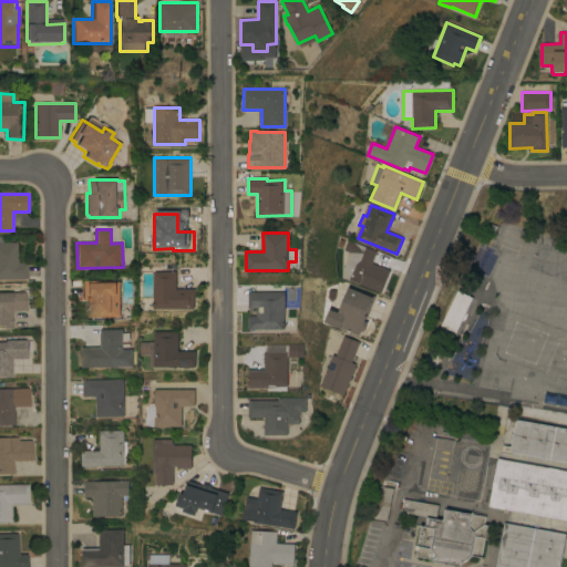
[(19,263),(28,263),(28,279),(0,279),(0,237),(3,237),(4,241),(18,241),(19,263)]
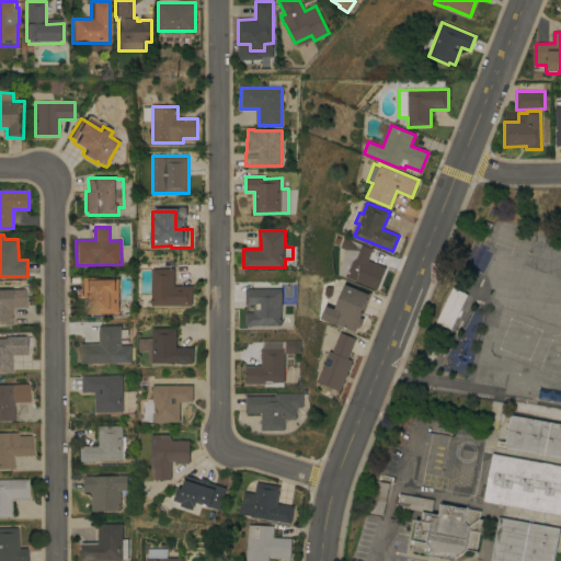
[(373,249),(368,260),(387,267),(378,289),(341,275),(343,270),(340,267),(346,250),(340,248),(344,237),(373,249)]
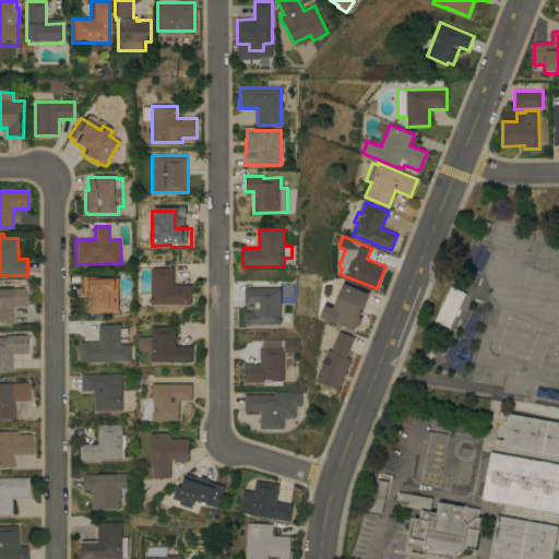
[(152,293),(152,268),(174,268),(175,285),(192,285),(192,305),(152,305),(152,304),(152,293)]
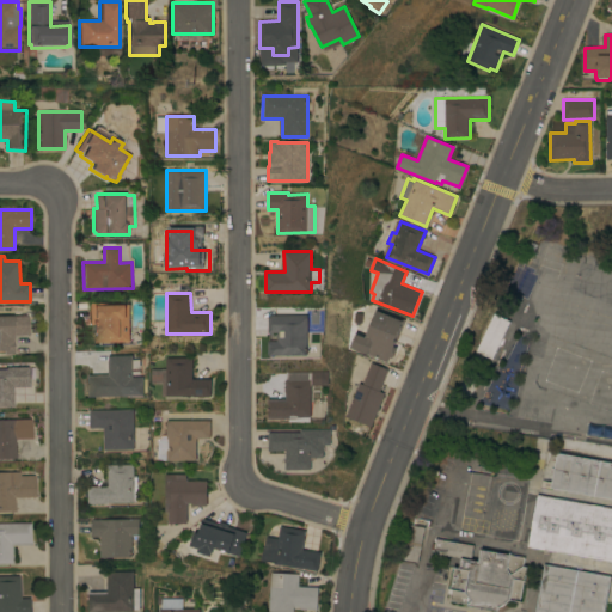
[(130,342),(127,342),(127,343),(109,343),(109,342),(95,342),(95,336),(93,336),(93,324),(90,324),(90,303),(111,303),(111,304),(129,304),(130,342)]
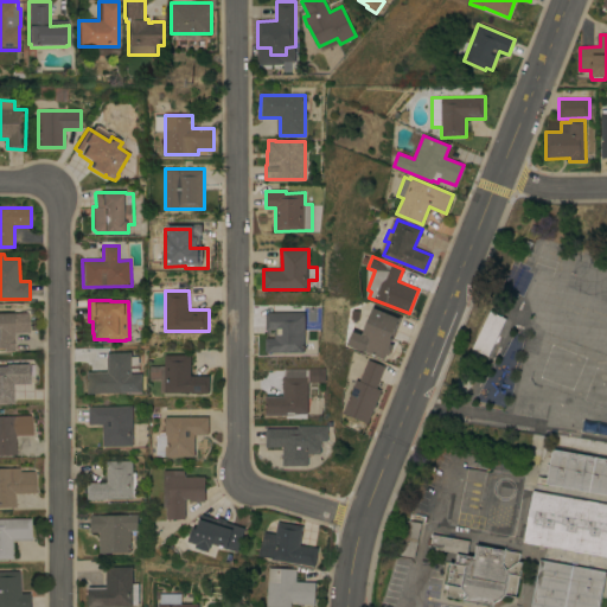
[(395,315),(395,314),(402,317),(391,344),(394,345),(390,355),(387,353),(384,359),(375,356),(372,355),(365,351),(364,352),(346,345),(352,331),(362,334),(372,307),(395,315)]
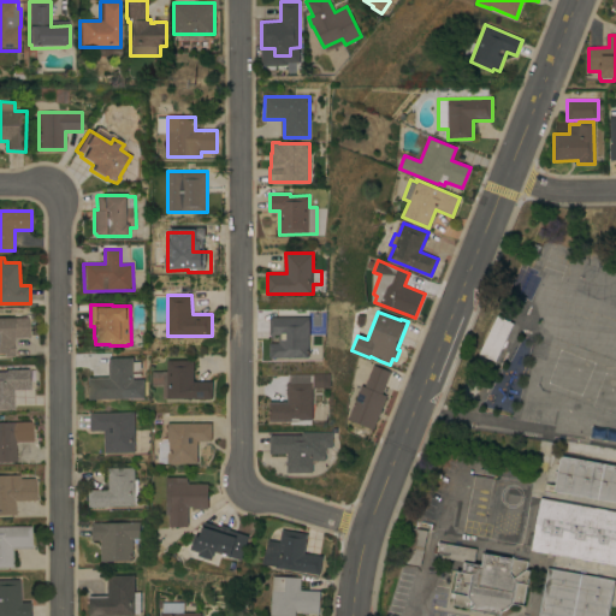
[(493,361),(510,323),(493,315),(477,354),(493,361)]
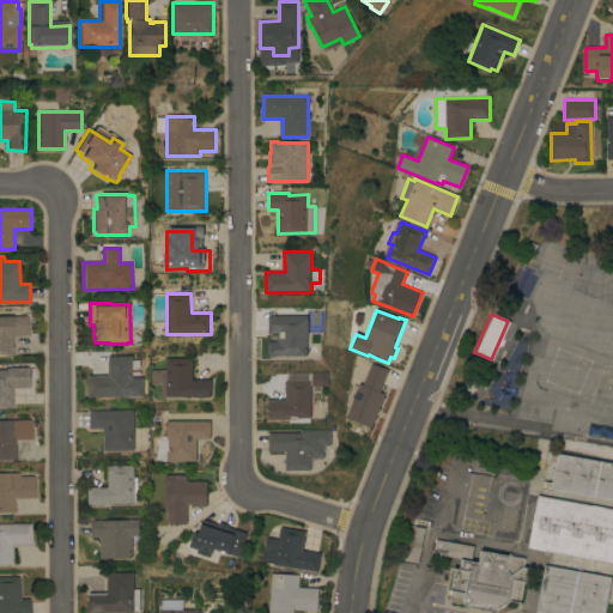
[(309,315),(309,317),(314,317),(315,349),(309,349),(309,356),(268,356),(268,341),(278,341),(278,333),(268,333),(268,315),(309,315)]
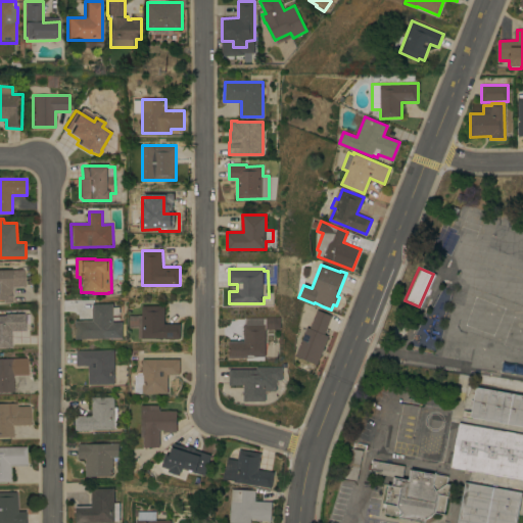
[(26,286),(12,286),(12,302),(3,302),(3,301),(0,301),(0,270),(26,270),(26,286)]
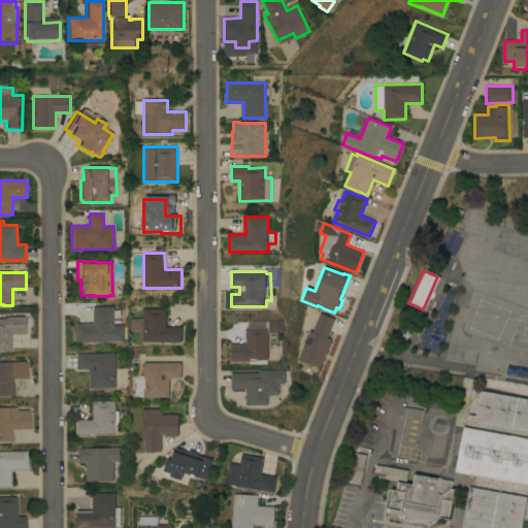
[(77,342),(76,324),(94,323),(93,307),(114,306),(114,310),(121,309),(121,325),(124,325),(124,328),(127,328),(127,338),(124,338),(124,341),(77,342)]
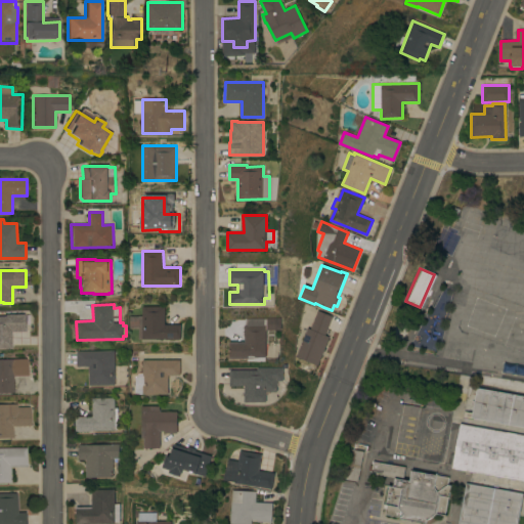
[(165,306),(165,324),(181,324),(181,339),(179,339),(179,340),(166,340),(166,339),(142,339),(142,306),(165,306)]
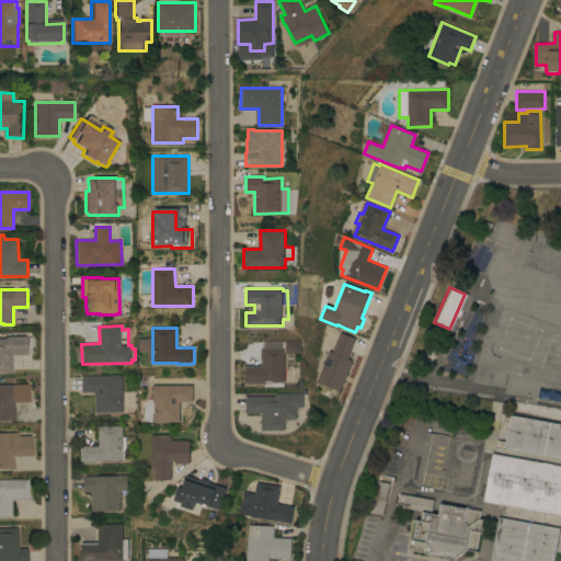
[(459,332),(461,343),(472,340),(470,330),(459,332)]
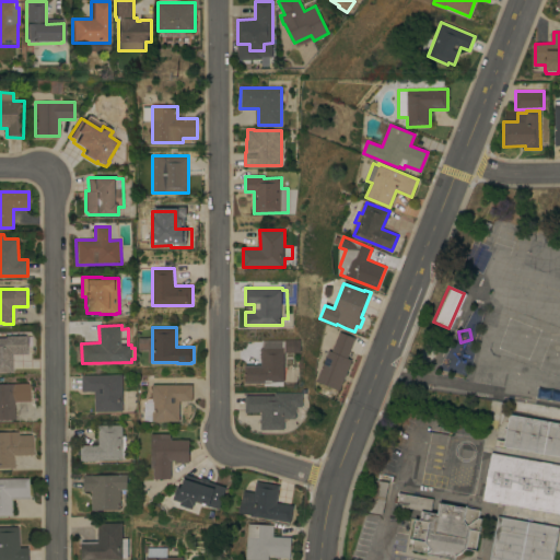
[(328,350),(331,351),(339,331),(356,338),(348,358),(352,360),(340,391),(316,381),(328,350)]
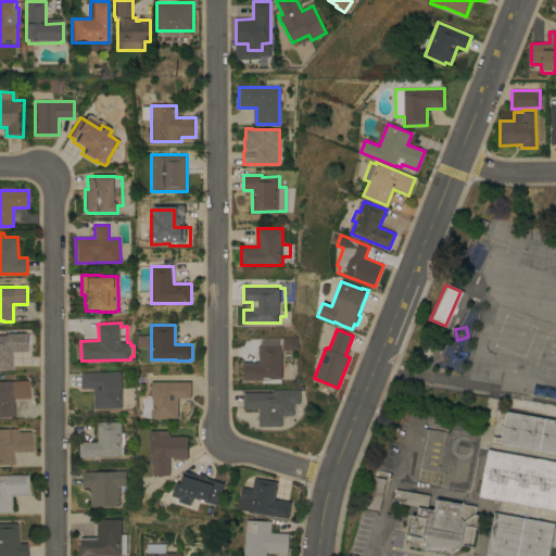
[(0,335),(7,335),(7,333),(27,333),(28,351),(12,352),(13,369),(0,369),(0,335)]
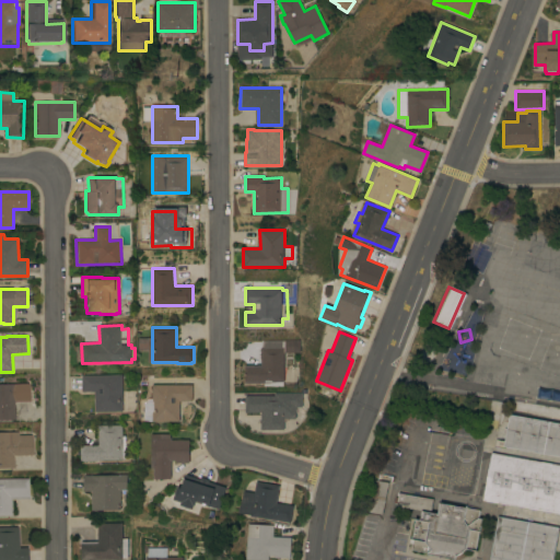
[(261,364),(261,347),(264,347),(264,340),(282,340),(286,340),(286,339),(301,339),(301,352),(284,352),(286,381),(271,382),(271,383),(245,383),(245,365),(261,364)]
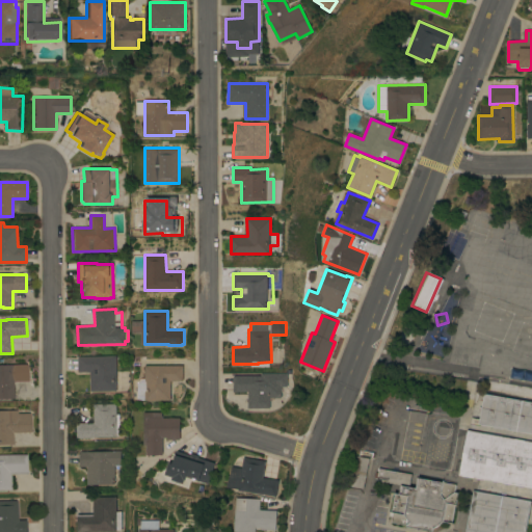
[(116,391),(90,392),(90,389),(90,372),(78,372),(78,356),(115,355),(116,371),(116,391)]
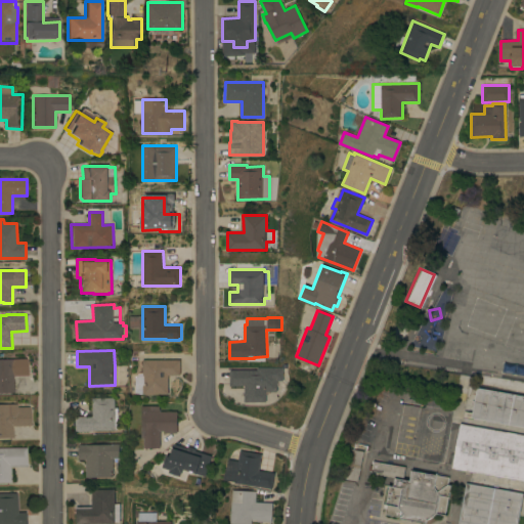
[(29,376),(13,376),(14,393),(12,393),(12,395),(10,395),(10,393),(0,393),(0,358),(29,358),(29,376)]
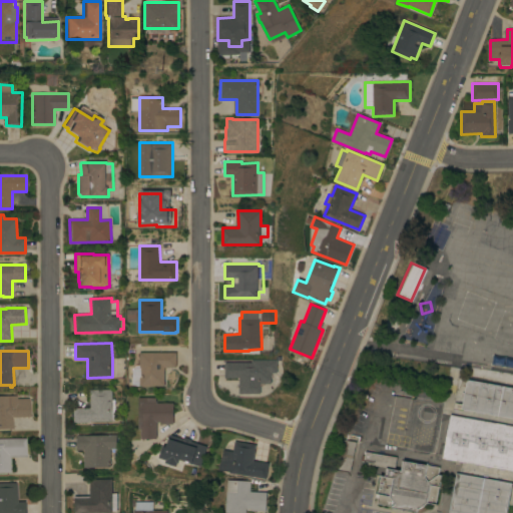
[(132,386),(132,369),(136,365),(139,365),(139,352),(176,353),(176,367),(164,367),(164,386),(132,386)]
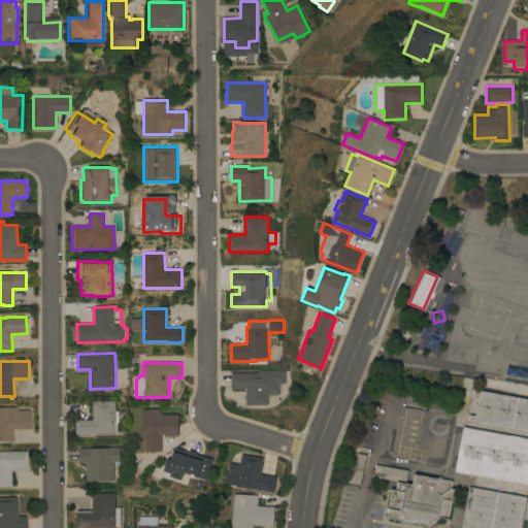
[(259,372),(259,370),(286,370),(286,384),(279,384),(279,394),(268,394),(268,405),(246,405),(246,389),(231,389),(231,372),(259,372)]
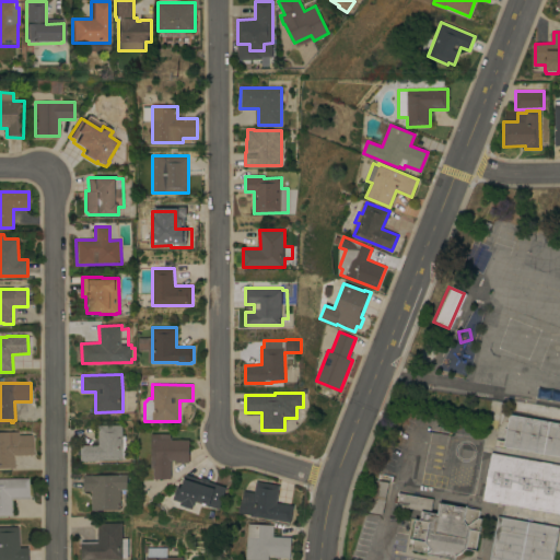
[(559,456),(504,446),(510,415),(559,422),(559,456)]
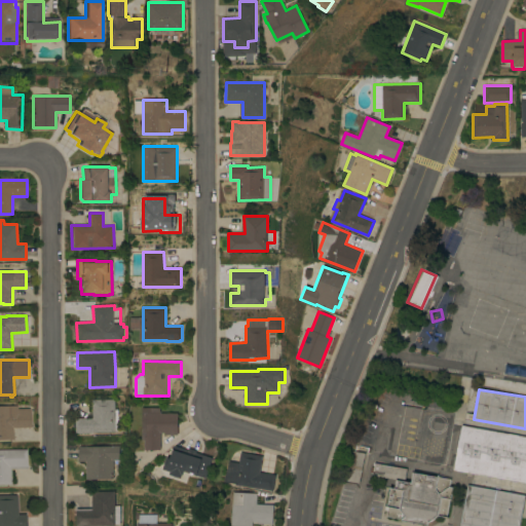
[(114,399),(115,409),(118,409),(118,430),(115,430),(115,431),(90,431),(90,433),(79,433),(76,433),(76,418),(92,418),(91,399),(114,399)]
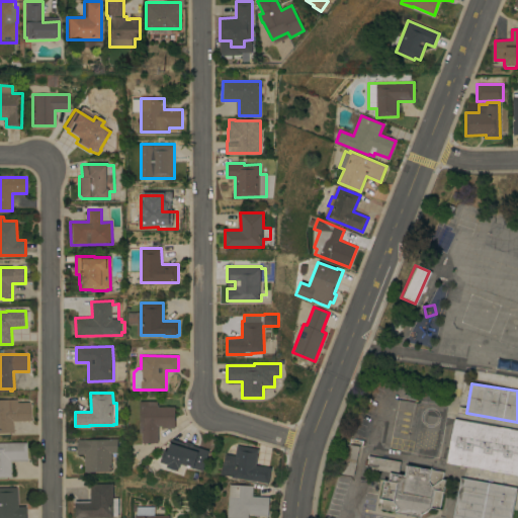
[(18,403),(30,402),(31,421),(13,421),(13,432),(0,432),(0,400),(18,400),(18,403)]
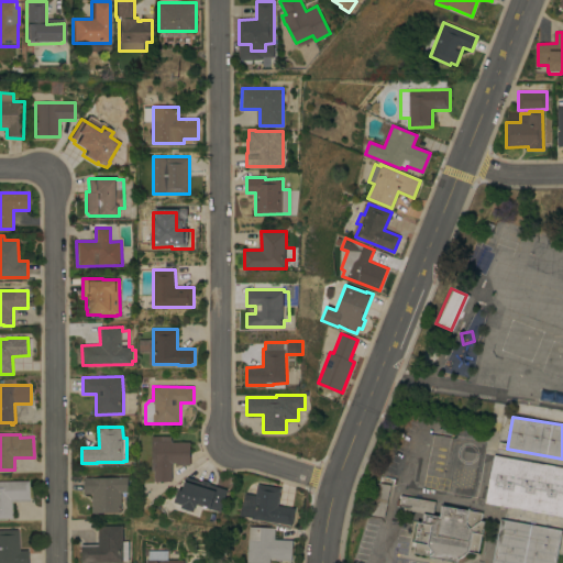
[(190,441),(190,465),(177,465),(177,463),(173,463),(173,481),(154,481),(154,471),(151,471),(151,435),(172,435),(172,442),(190,441)]
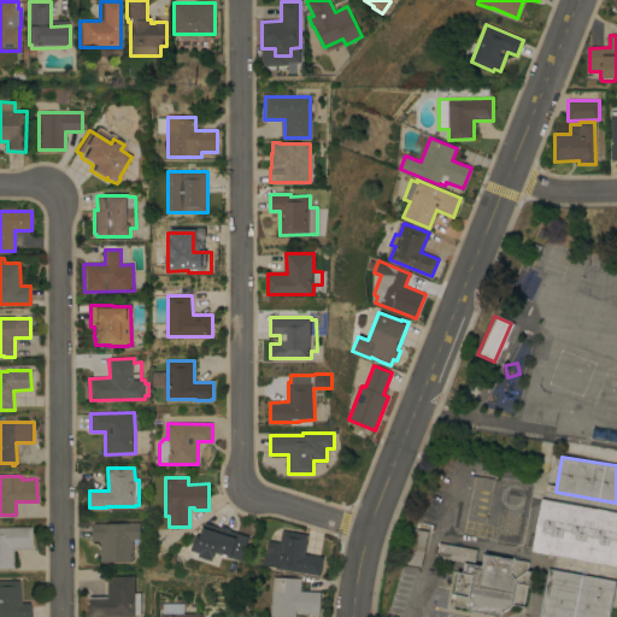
[(541,498),(616,511),(616,565),(532,551),(541,498)]
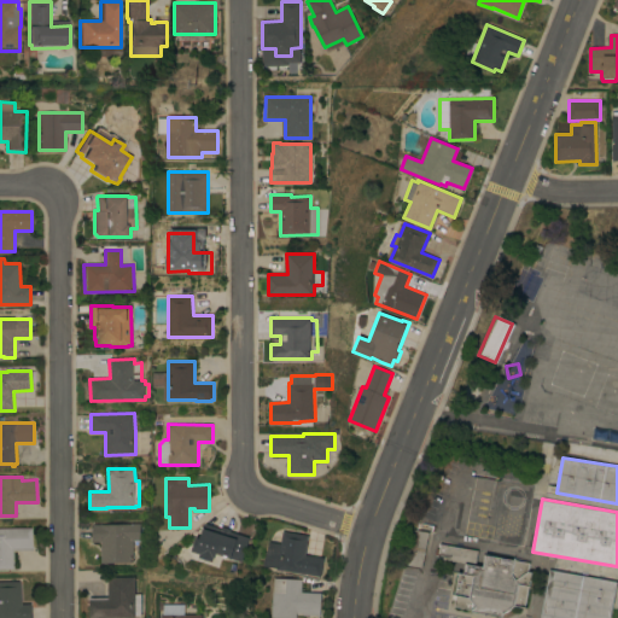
[(140,540),(133,540),(133,557),(133,560),(132,560),(132,561),(133,561),(133,563),(101,563),(101,542),(93,542),(92,524),(140,523),(140,540)]
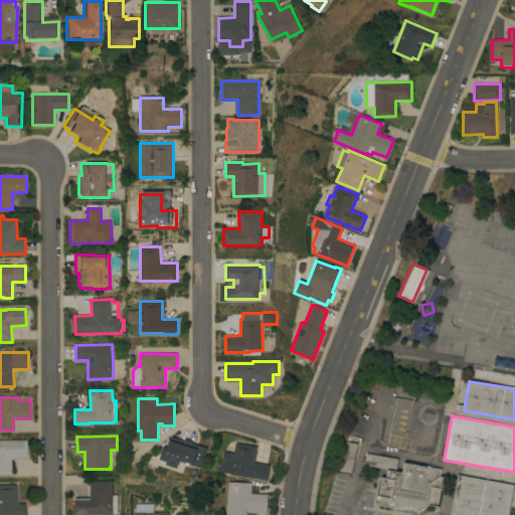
[(183,440),(184,439),(191,441),(191,443),(207,448),(201,468),(192,465),(189,465),(185,464),(186,463),(179,461),(177,468),(165,465),(166,462),(159,460),(163,448),(166,449),(170,436),(183,440)]
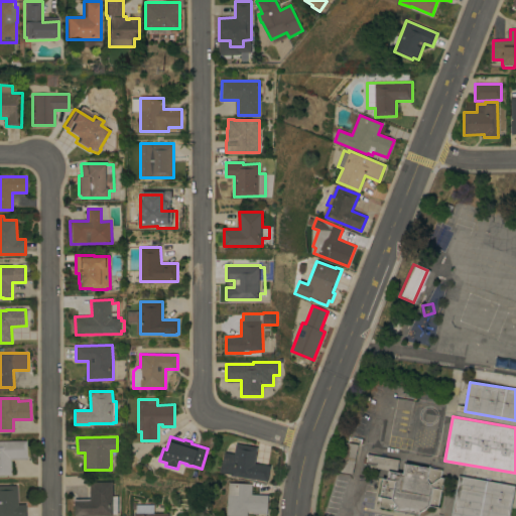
[(0,440),(27,440),(27,459),(11,460),(11,475),(0,475),(0,440)]
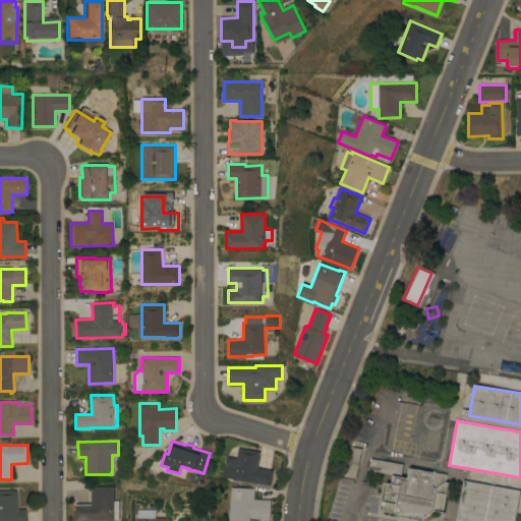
[(344,476),(349,447),(361,449),(356,478),(344,476)]
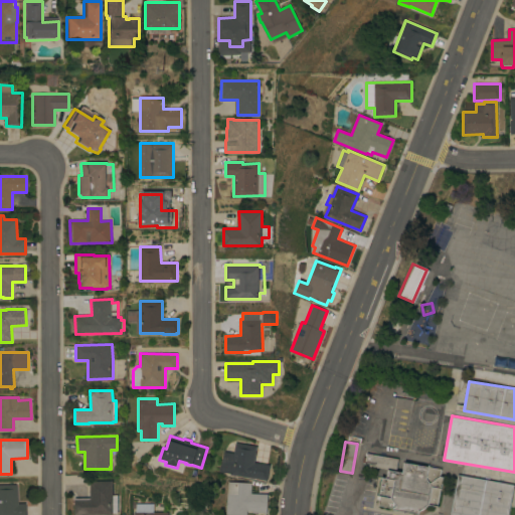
[(230,474),(218,472),(223,451),(233,453),(235,443),(258,446),(254,463),(271,465),(268,481),(230,475),(230,474)]
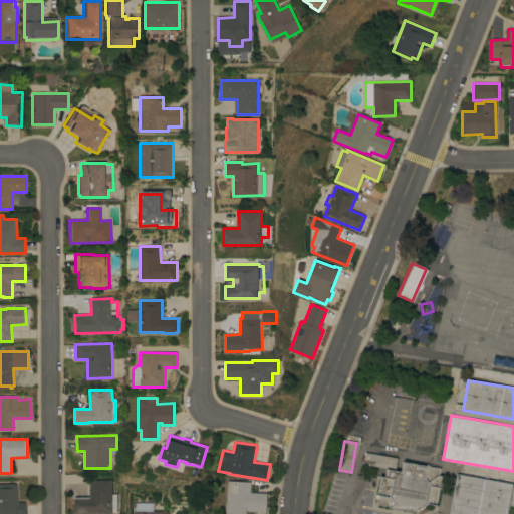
[(396,470),(388,469),(363,464),(364,461),(361,461),(362,456),(365,456),(366,452),(398,458),(396,470)]
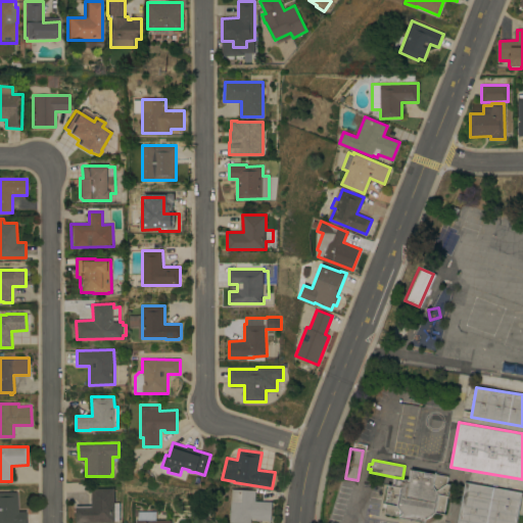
[(425,520),(425,522),(399,517),(399,516),(384,513),(385,508),(382,507),(383,503),(384,503),(388,484),(392,485),(394,477),(402,478),(409,479),(411,469),(448,476),(446,483),(450,484),(448,496),(447,495),(443,514),(436,513),(425,520)]
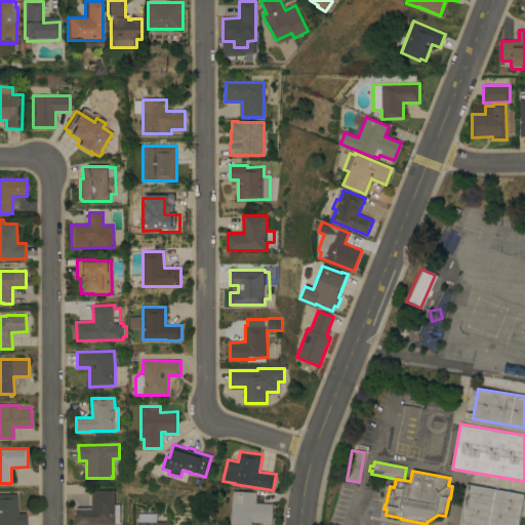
[(524,493),(518,524),(458,524),(467,484),(524,493)]
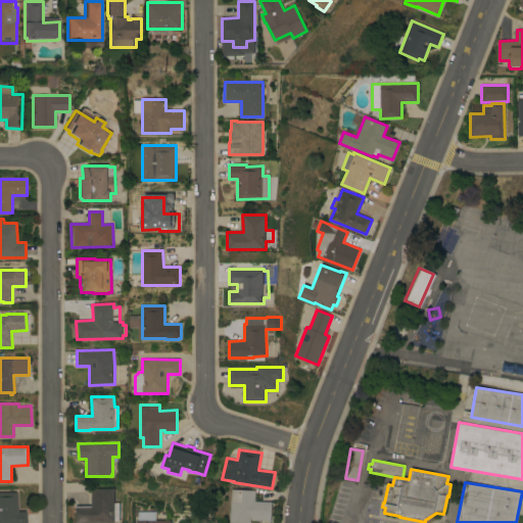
[(77,522),(76,506),(92,506),(92,488),(114,488),(114,503),(120,503),(120,521),(115,521),(115,522),(77,522)]
